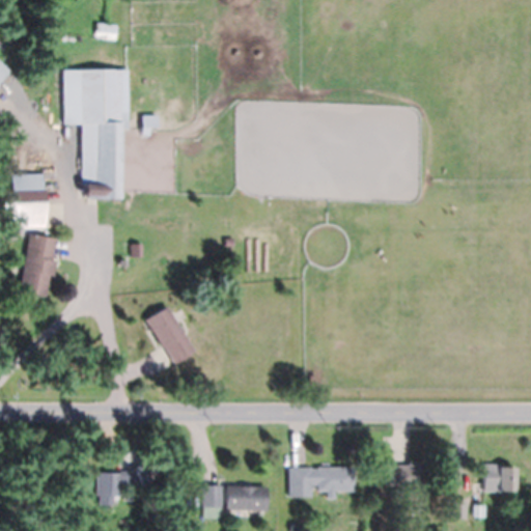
[(114,39),(93,37),(94,22),(115,24),(114,39)]
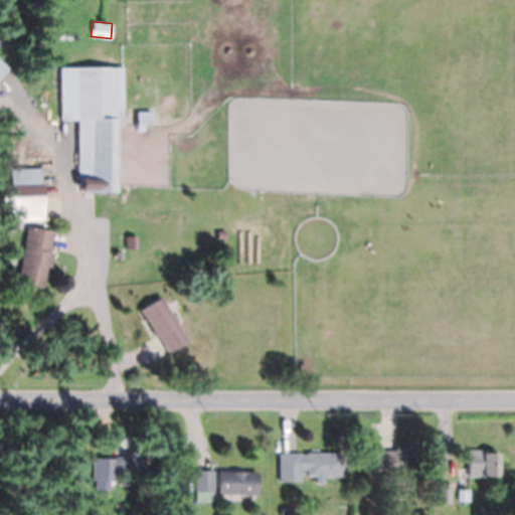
[(0,80),(10,67),(0,59),(0,80)]
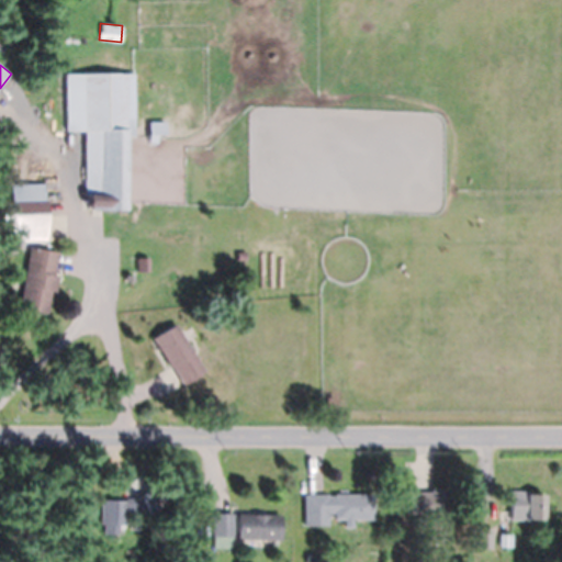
[(85,184),(85,165),(85,131),(65,131),(64,74),(124,74),(124,128),(126,128),(126,210),(92,210),(92,206),(85,206),(85,184)]
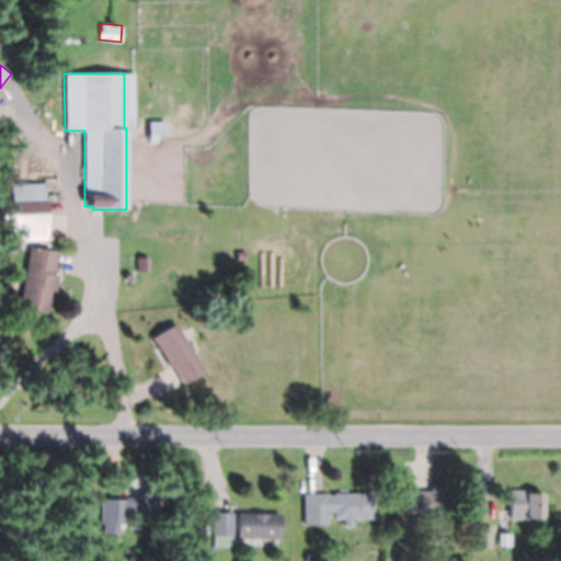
[(148,142),(148,122),(165,122),(165,134),(156,134),(156,142),(148,142)]
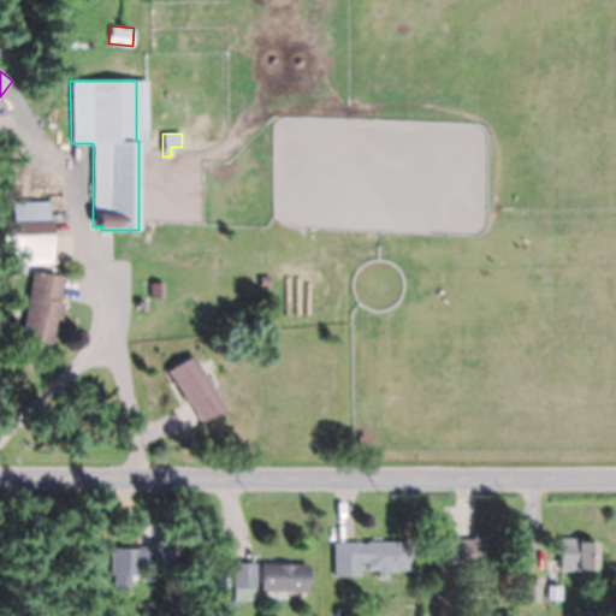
[(48,236),(49,261),(49,262),(23,264),(23,271),(0,272),(0,236),(48,236)]
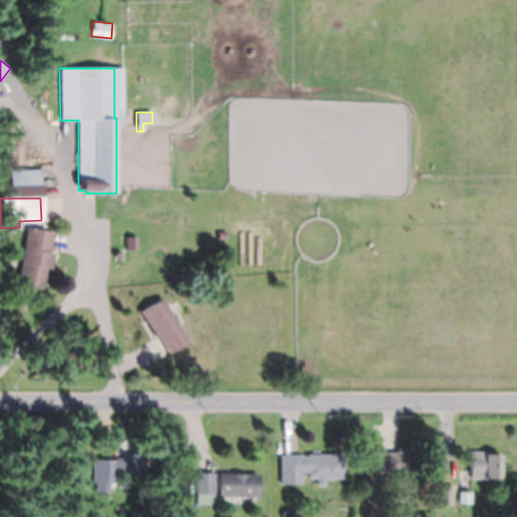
[(52,233),(48,252),(53,253),(49,269),(45,268),(41,288),(15,284),(26,227),(52,232),(52,233)]
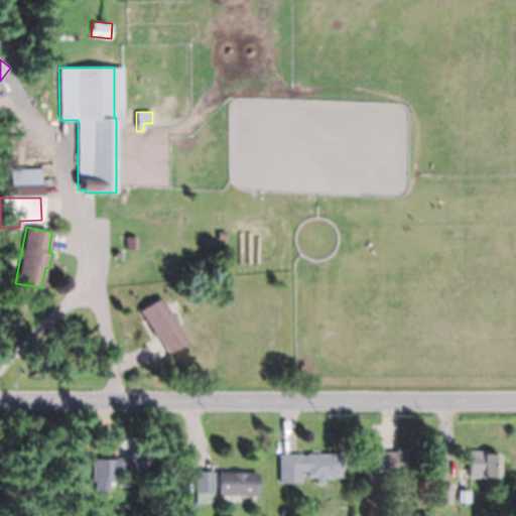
[(226,239),(218,239),(218,231),(226,231),(226,239)]
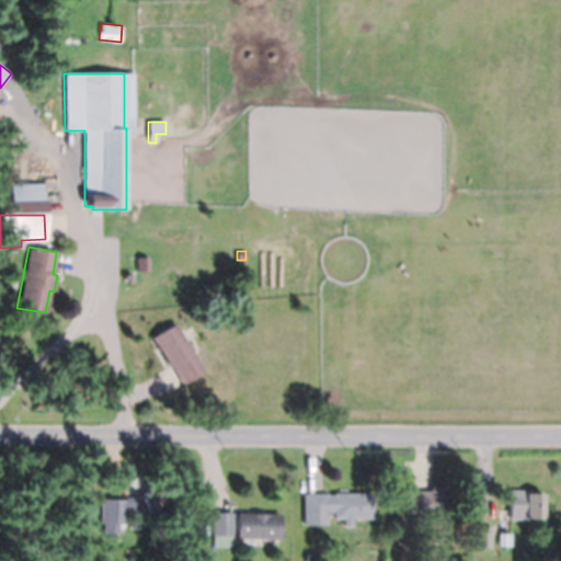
[(137,272),(137,258),(149,256),(149,271),(137,272)]
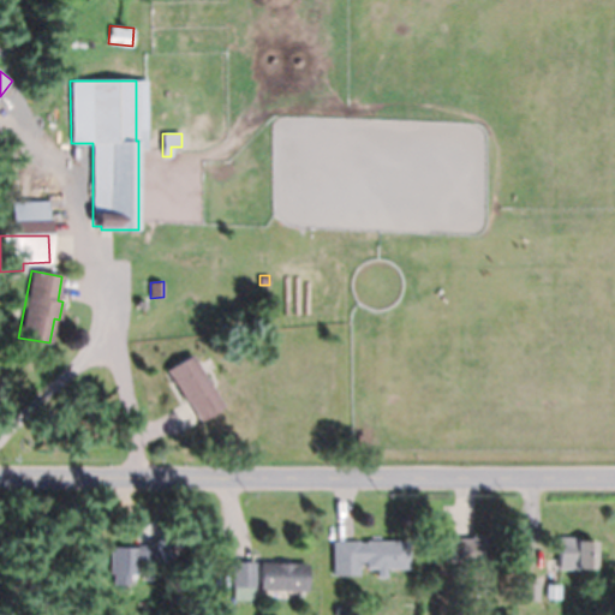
[(186,401),(166,370),(191,354),(224,406),(201,421),(199,419),(189,401),(186,402),(186,401)]
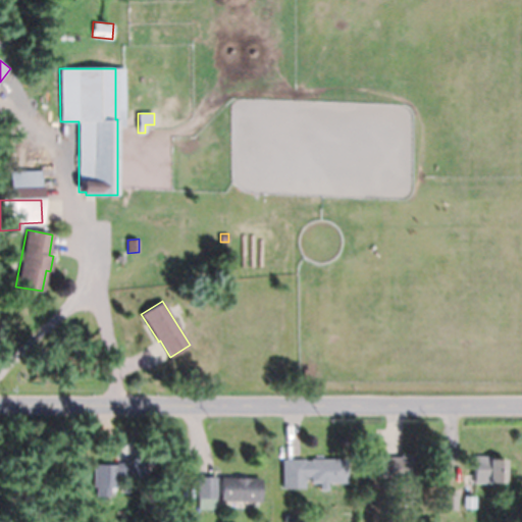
[(124,464),(125,464),(139,453),(139,452),(154,467),(136,480),(131,475),(117,475),(117,487),(111,487),(110,496),(97,496),(97,486),(94,486),(95,464),(124,464)]
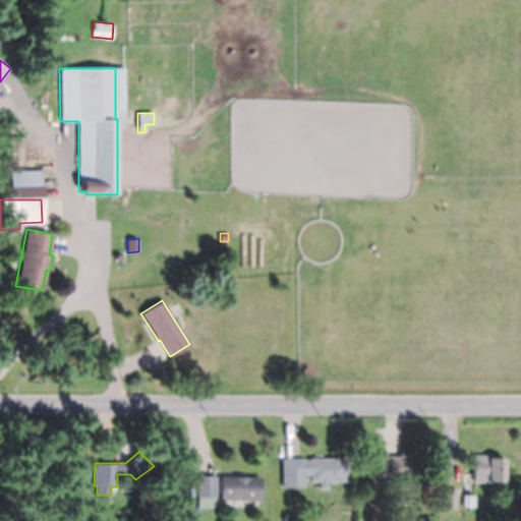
[(386,456),(400,456),(400,452),(401,452),(414,452),(413,503),(397,503),(397,481),(385,481),(385,476),(379,476),(379,456),(386,456)]
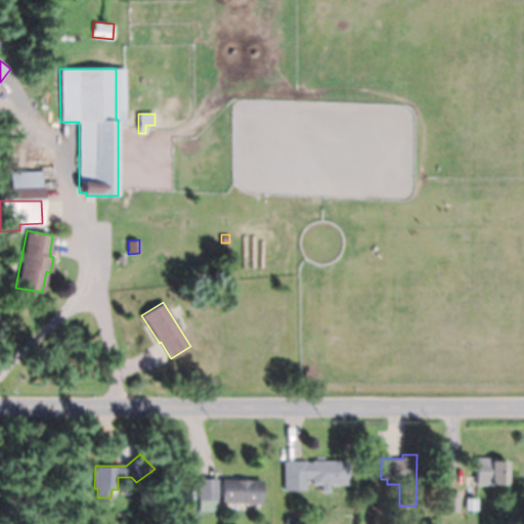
[(475,483),(475,477),(476,457),(491,457),(491,461),(507,462),(507,484),(475,483)]
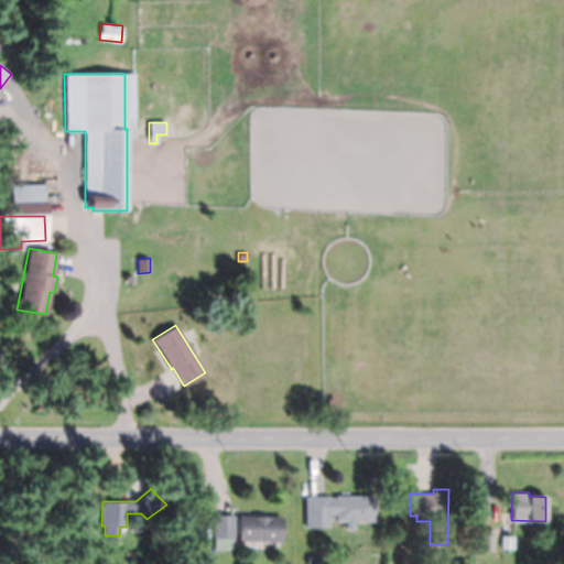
[(325,496),(329,496),(329,497),(335,497),(335,496),(376,496),(376,521),(355,521),(355,529),(346,529),(346,521),(335,521),(335,516),(329,516),(329,528),(305,528),(305,496),(310,496),(325,496)]
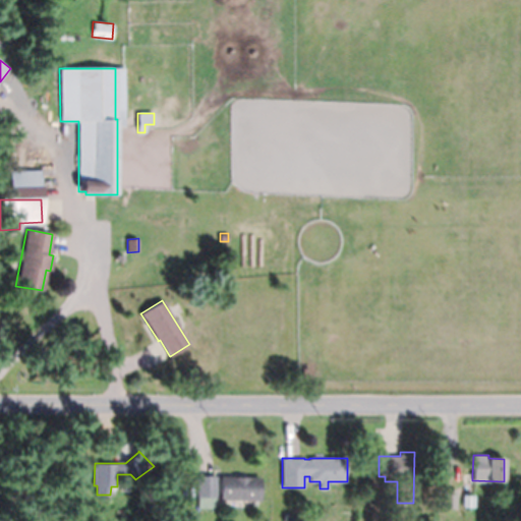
[(197,488),(197,475),(213,475),(217,475),(217,497),(197,497),(197,488)]
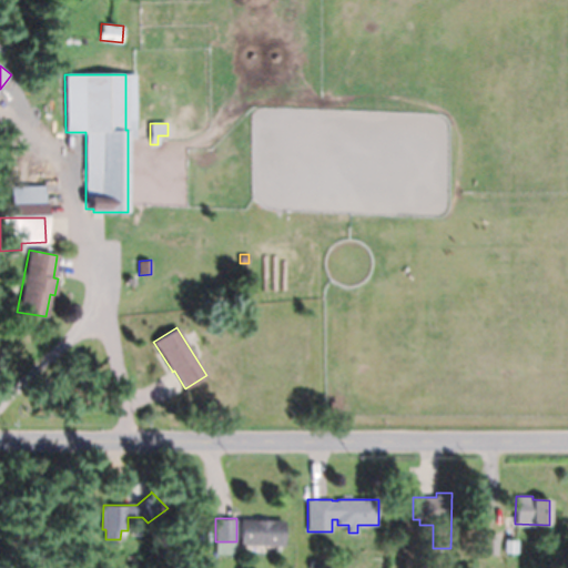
[(283,546),(240,545),(241,519),(284,520),(283,546)]
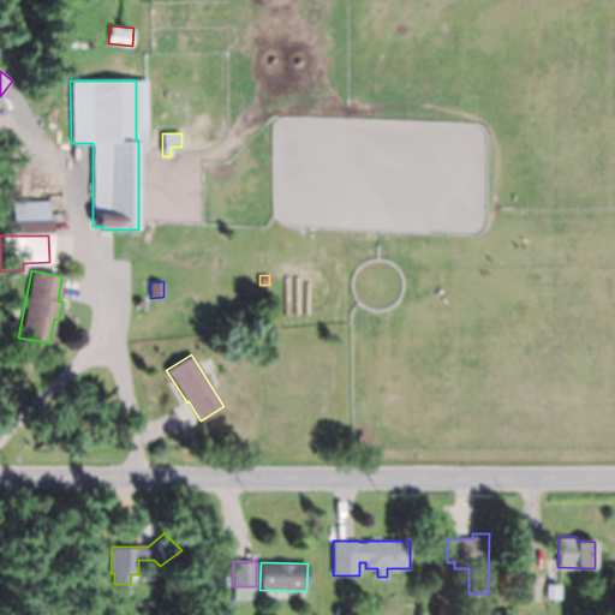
[(524,578),(537,578),(538,578),(538,599),(523,599),(523,578),(524,578)]
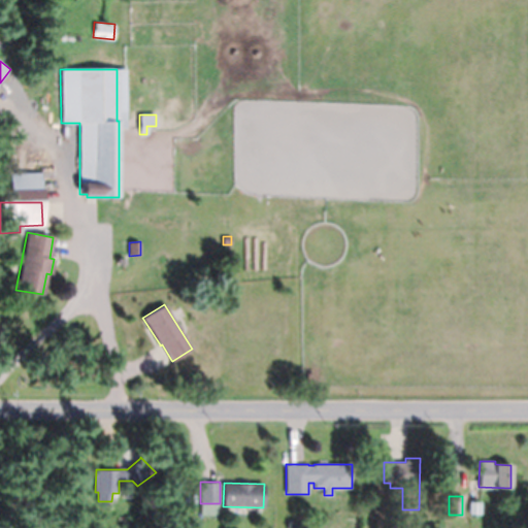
[(481,514),(469,514),(469,501),(481,501),(481,514)]
